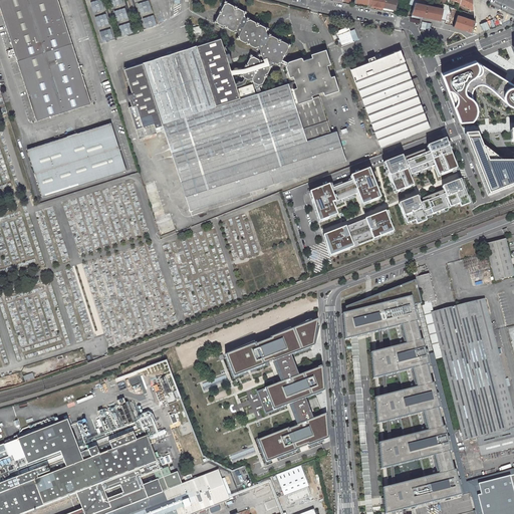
[(91,103),(57,0),(0,0),(0,7),(36,120),(91,103)]
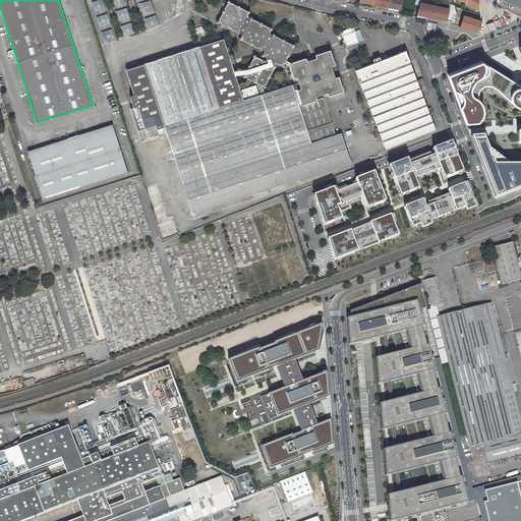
[(403,0),(390,0),(389,7),(401,10),(403,0)]
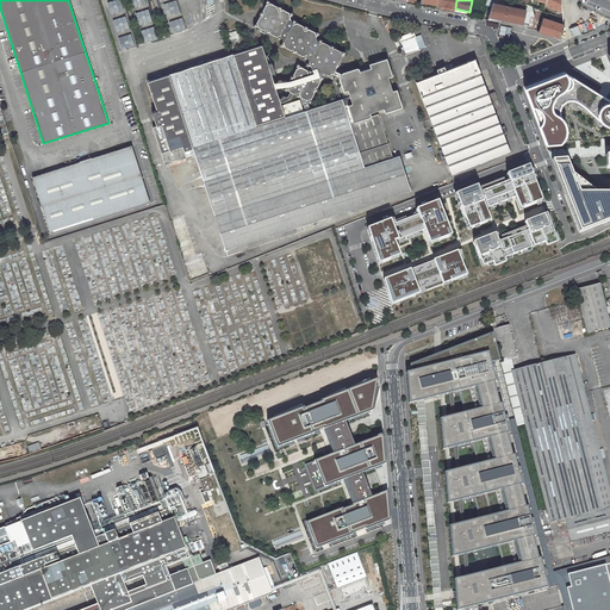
[(562,11),(560,0),(546,0),(546,2),(546,5),(558,10),(558,12),(562,11)]
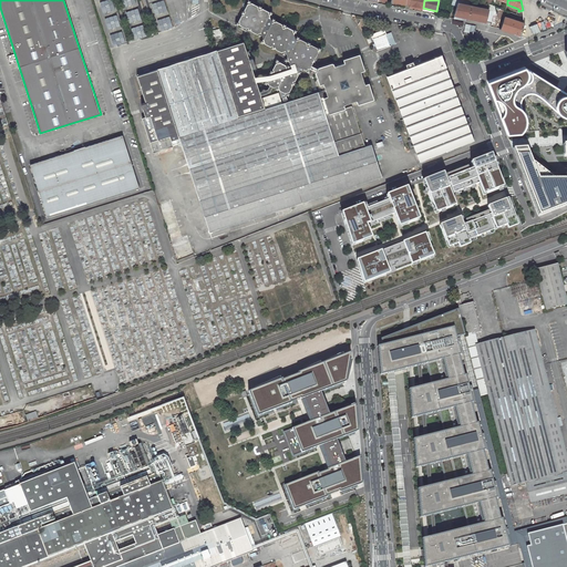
[(237,23),(259,34),(261,32),(263,39),(261,42),(284,53),(286,50),(287,57),(286,60),(289,61),(290,68),(277,61),(266,83),(269,85),(272,86),(280,90),(284,103),(288,101),(285,93),(289,92),(301,68),(308,71),(310,69),(311,65),(320,49),(297,38),(296,40),(294,33),(296,31),(272,20),(271,22),(269,16),(271,12),(248,1),(237,23)]
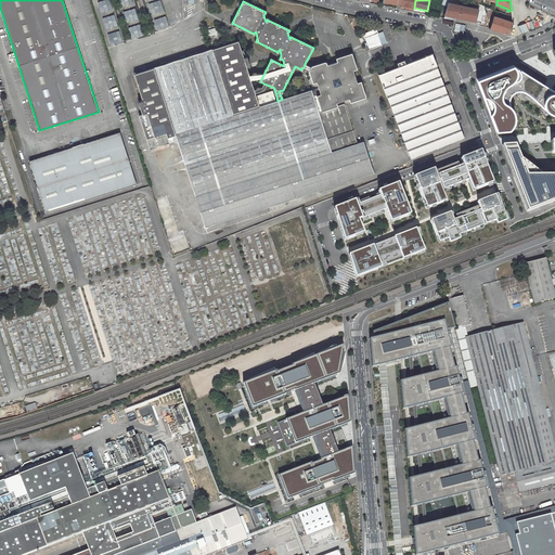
[(476,22),(479,10),(448,2),(447,7),(444,15),(476,22)]
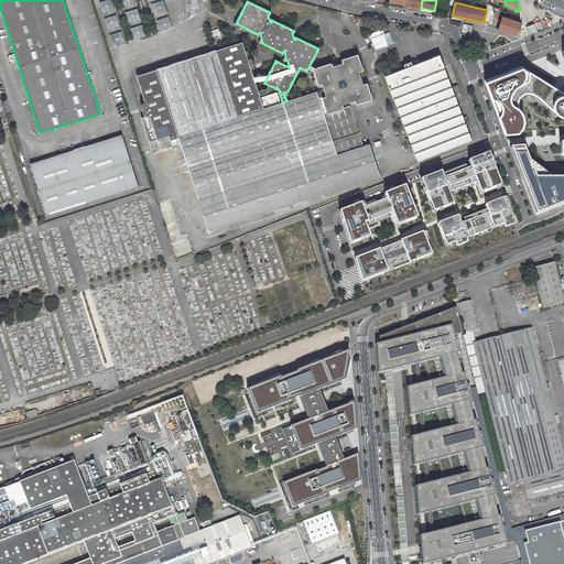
[(498,29),(511,33),(518,35),(520,23),(520,22),(501,17),(498,29)]
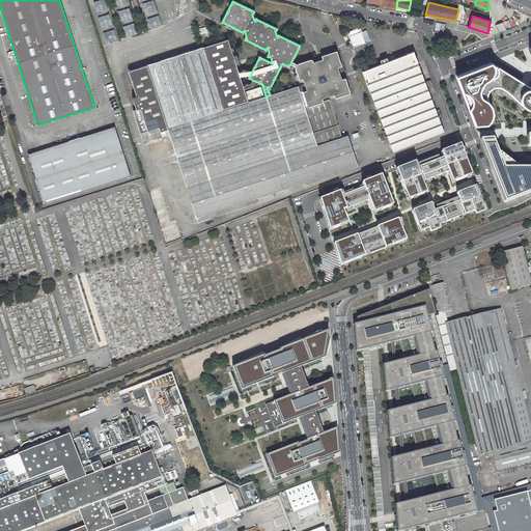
[(497,24),(500,31),(522,23),(519,16),(505,21),(497,24)]
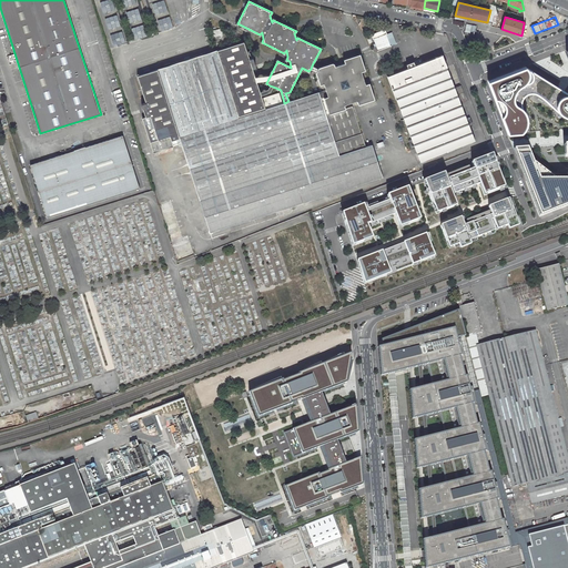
[(372,34),(377,51),(391,46),(386,34),(387,34),(385,29),(372,34)]
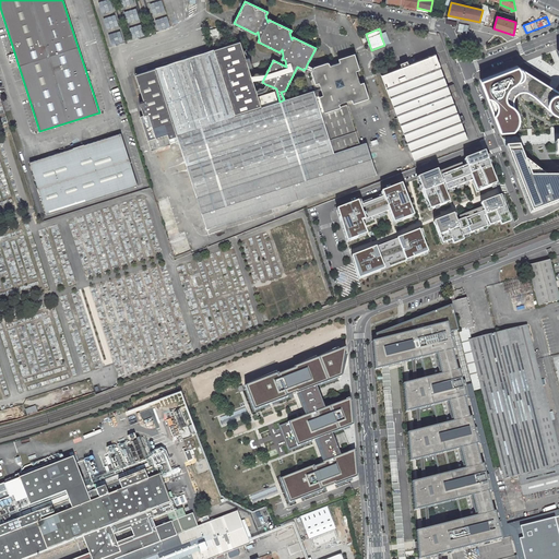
[(385,32),(380,34),(384,45),(391,43),(385,32)]
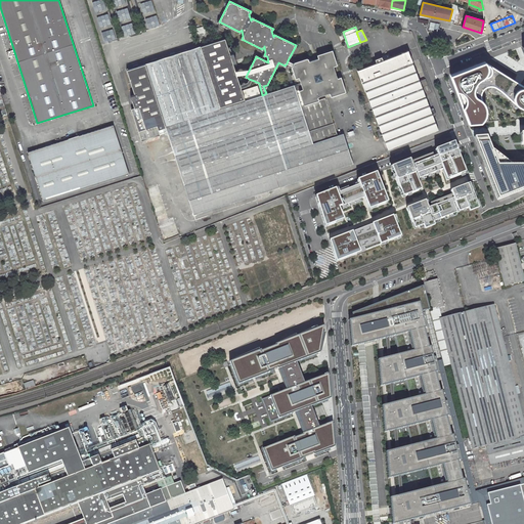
[(193,215),(285,185),(254,87),(242,90),(241,88),(239,85),(233,63),(230,54),(225,39),(127,70),(135,95),(131,96),(134,107),(131,108),(141,141),(160,135),(159,130),(163,128),(165,135),(168,134),(193,215)]
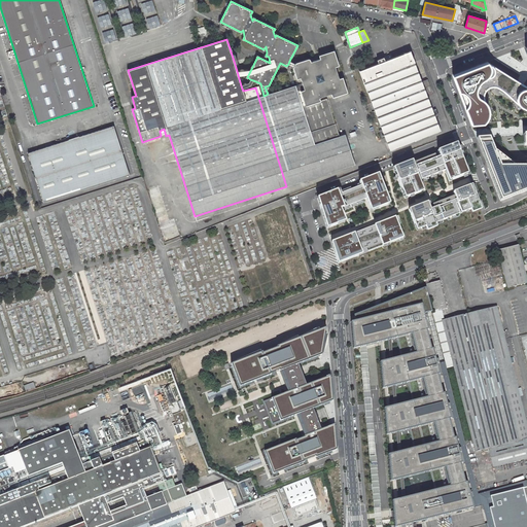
[(345,134),(339,136),(327,99),(321,101),(320,97),(331,94),(332,97),(348,93),(343,76),(339,78),(336,67),(340,65),(335,49),(319,55),(320,59),(311,62),(293,67),(296,79),(301,78),(303,83),(268,94),(264,96),(261,96),(258,85),(255,88),(286,186),(355,164),(345,134)]
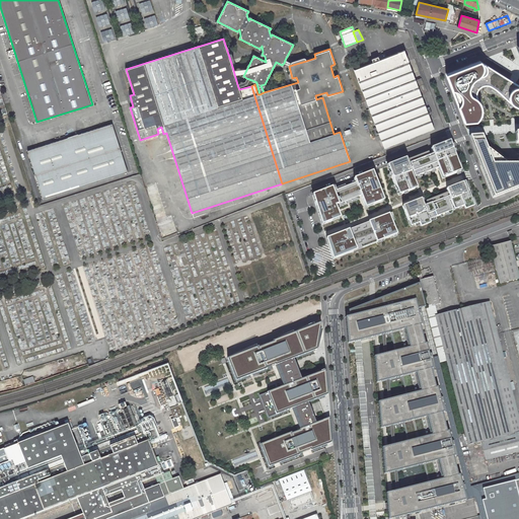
[(373,62),(354,69),(384,148),(434,129),(403,50),(379,60),(378,56),(371,59),(373,62)]
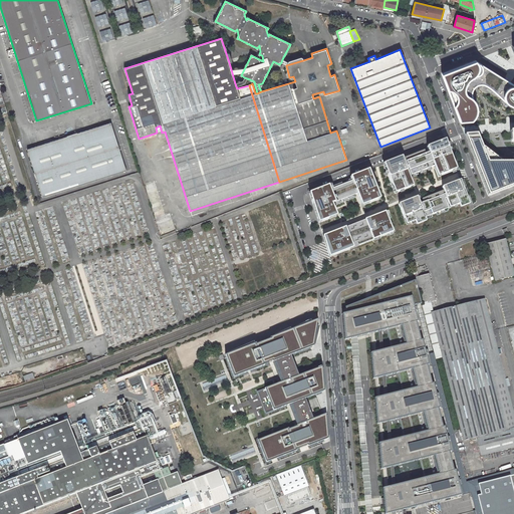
[(286,65),(303,60),(302,57),(301,56),(288,61),(287,62),(286,64),(286,65)]
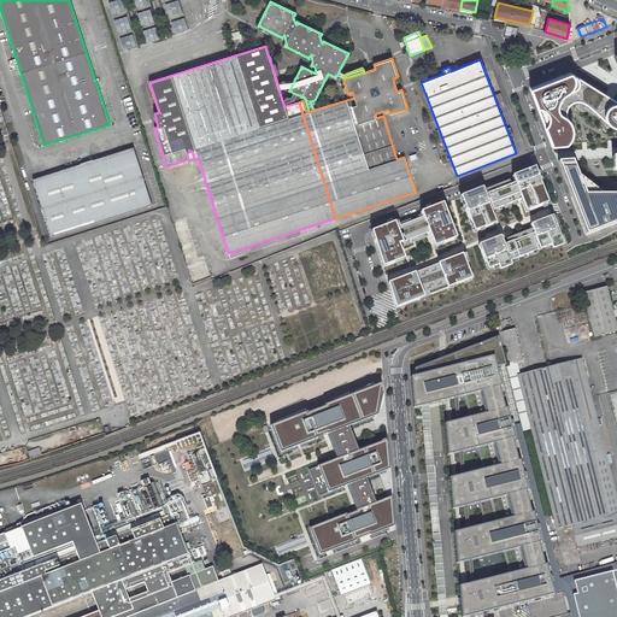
[(616,94),(576,70),(532,88),(552,145),(569,144),(574,140),(577,135),(577,128),(575,122),(570,117),(566,111),(568,105),(573,100),(581,100),(588,105),(598,111),(610,123),(616,125),(616,94)]
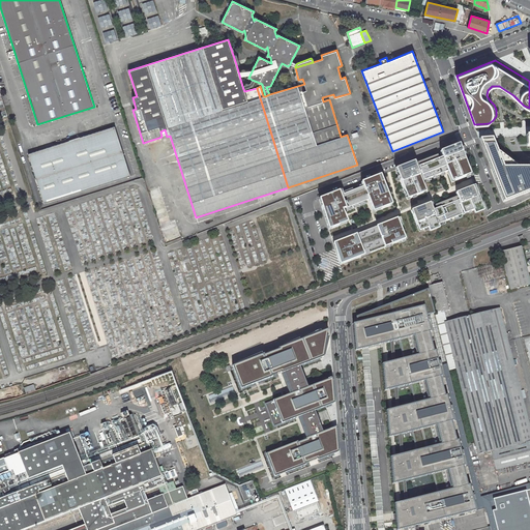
[(253,86),(255,81),(252,80),(251,83),(242,86),(243,89),(253,86)]
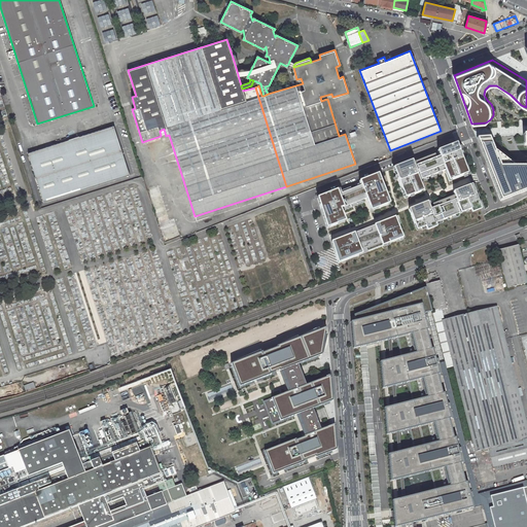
[(130,174),(114,126),(28,153),(43,202),(130,174)]
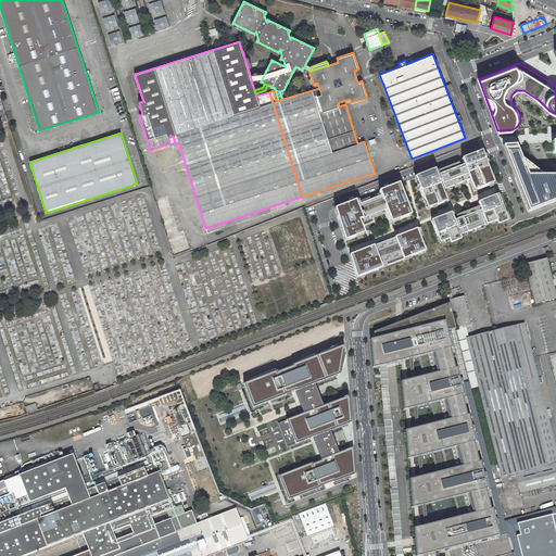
[(522,161),(516,146),(503,147),(525,201),(529,212),(555,201),(555,140),(553,141),(554,153),(555,152),(555,175),(555,176),(543,176),(522,161)]
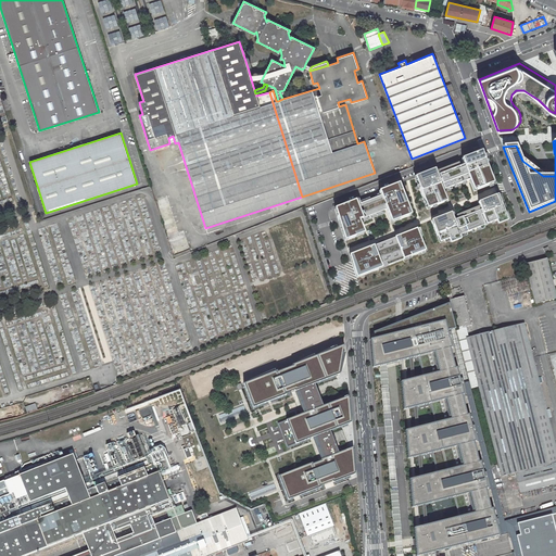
[(466,164),(454,169),(460,185),(474,180),(479,193),(497,186),(484,151),(464,159),(466,164)]
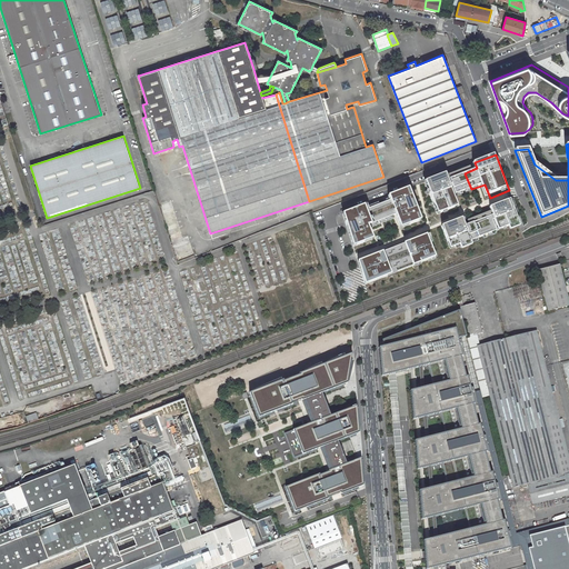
[(445,173),(425,181),(437,215),(458,207),(453,197),(471,189),(465,173),(447,180),(445,173)]
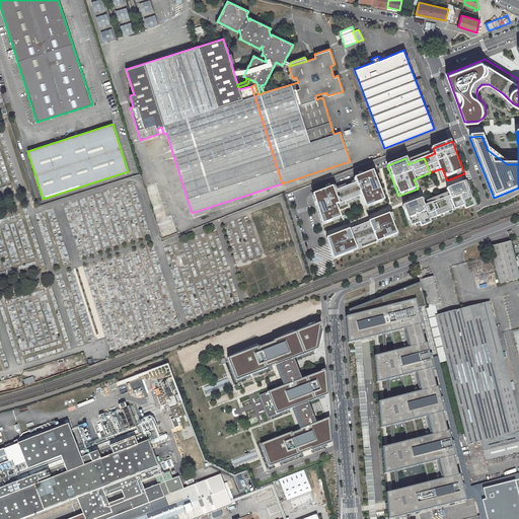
[(356,182),(348,186),(353,199),(360,197),(366,211),(385,203),(373,172),(355,179),(356,182)]
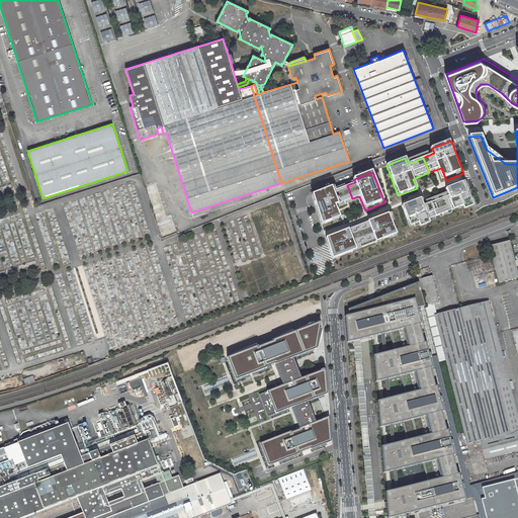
[(448,194),(440,197),(445,213),(465,205),(467,209),(473,206),(478,205),(471,191),(467,181),(446,189),(448,194)]
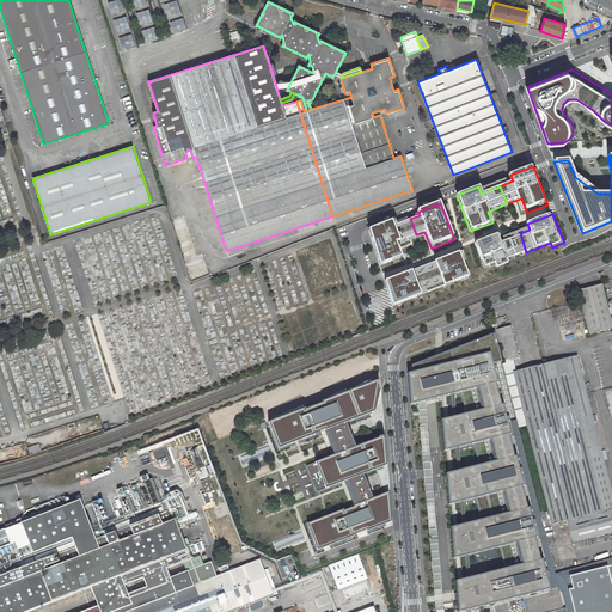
[(393,220),(367,231),(380,265),(402,258),(396,243),(416,234),(410,219),(395,225),(393,220)]
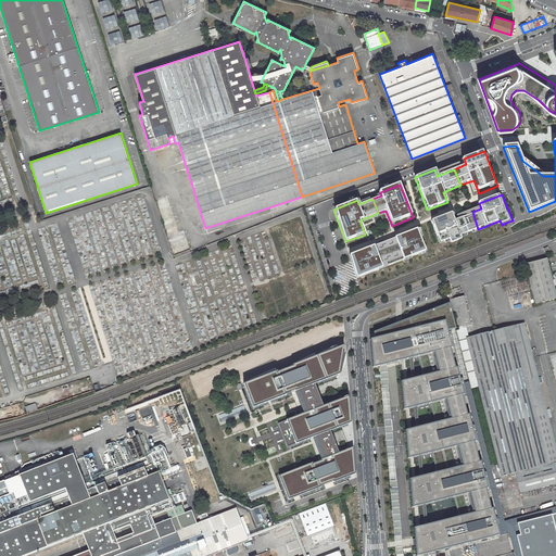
[(478,229),(472,212),(457,217),(455,213),(432,220),(441,244),(453,239),(454,242),(464,238),(463,235),(478,229)]
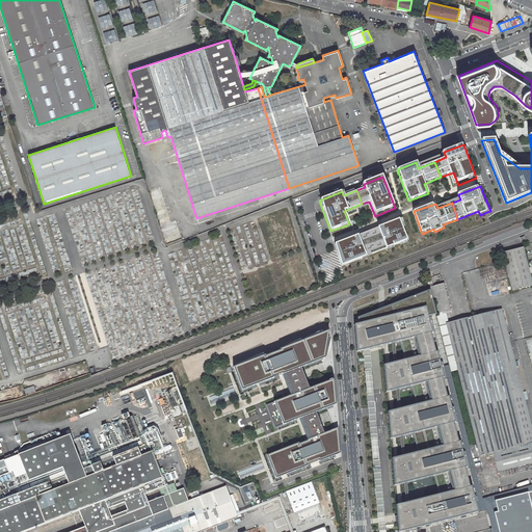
[(409,243),(398,219),(370,231),(378,249),(388,245),(390,250),(409,243)]
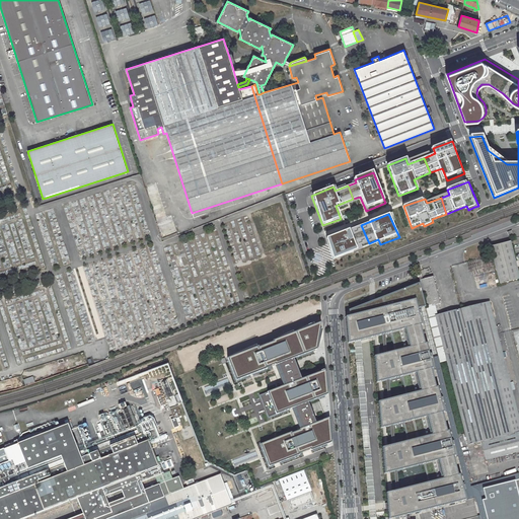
[(369,243),(361,225),(326,238),(332,258),(361,249),(360,246),(369,243)]
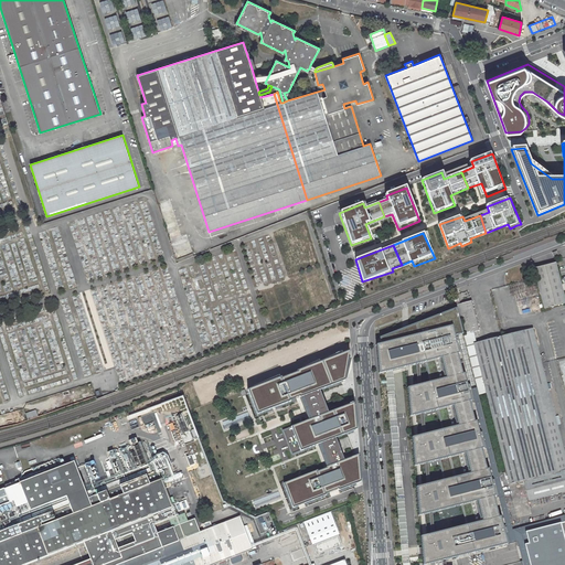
[(564,302),(564,300),(555,263),(534,268),(536,277),(537,283),(544,308),(551,307),(564,302)]
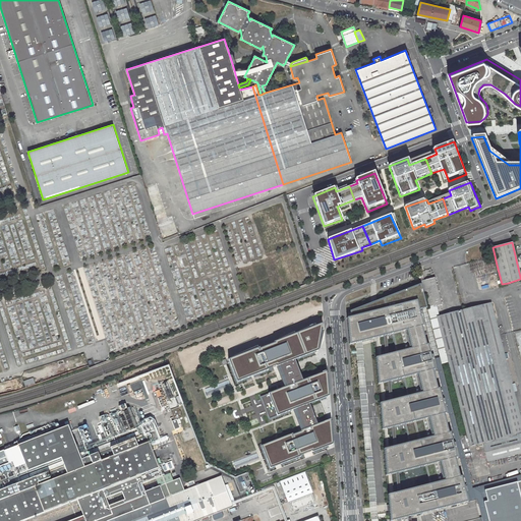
[(442,305),(435,277),(421,281),(422,284),(425,298),(428,308),(435,307),(442,305)]
